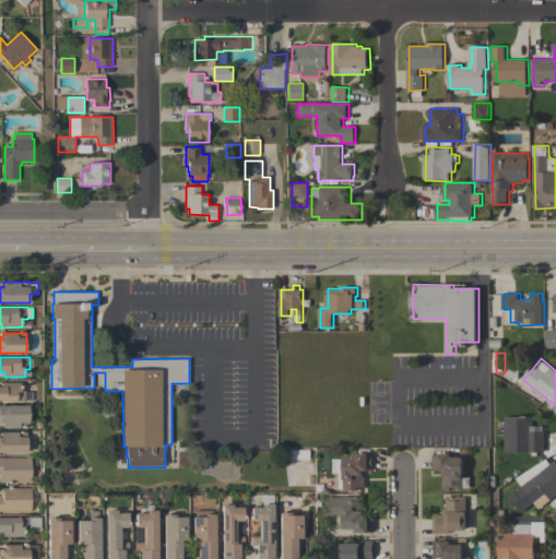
[(22,382),(22,391),(26,391),(26,401),(0,401),(0,387),(1,387),(1,382),(22,382)]
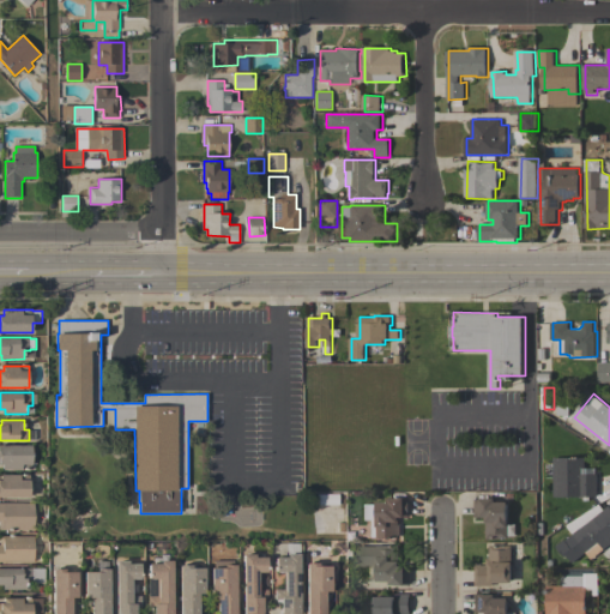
[(0,445),(32,445),(34,469),(4,469),(4,464),(0,464),(0,445)]
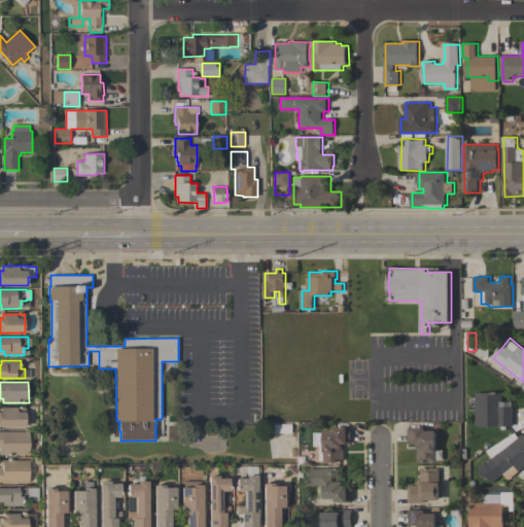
[(478,392),(504,392),(504,407),(516,407),(516,426),(478,426),(478,392)]
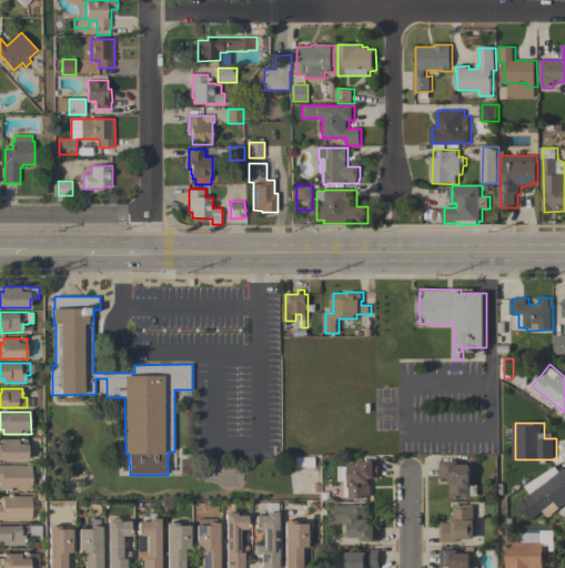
[(29,439),(29,460),(0,460),(0,444),(2,444),(2,439),(29,439)]
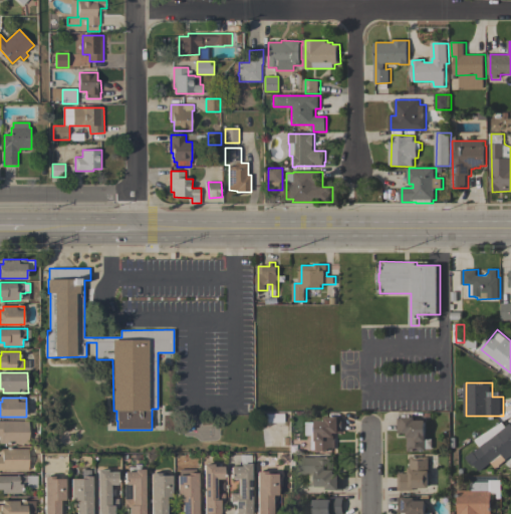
[(307,422),(317,422),(317,420),(327,420),(327,417),(344,417),(344,433),(336,433),(336,440),(337,440),(337,448),(335,448),(335,450),(313,450),(313,435),(307,435),(307,422)]
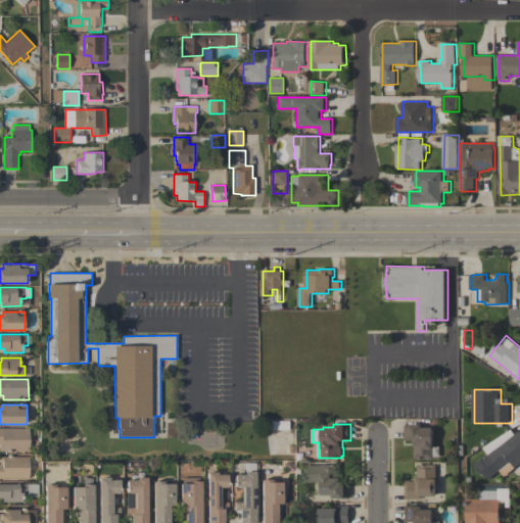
[(406,426),(411,426),(411,424),(424,424),(424,427),(434,427),(434,446),(441,446),(441,457),(434,457),(434,459),(425,459),(416,459),(416,440),(407,440),(406,426)]
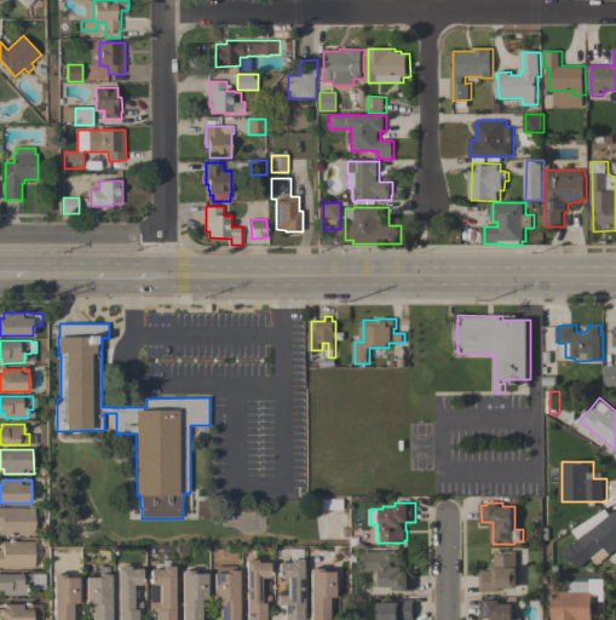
[(0,507),(36,507),(36,535),(0,535),(0,507)]
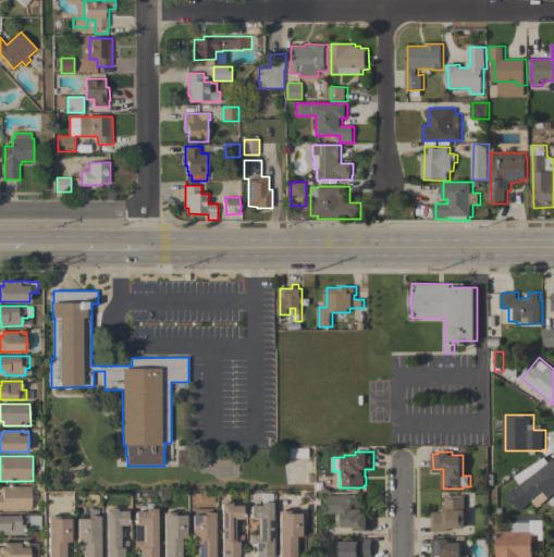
[(550,462),(522,484),(516,477),(546,457),(550,462)]
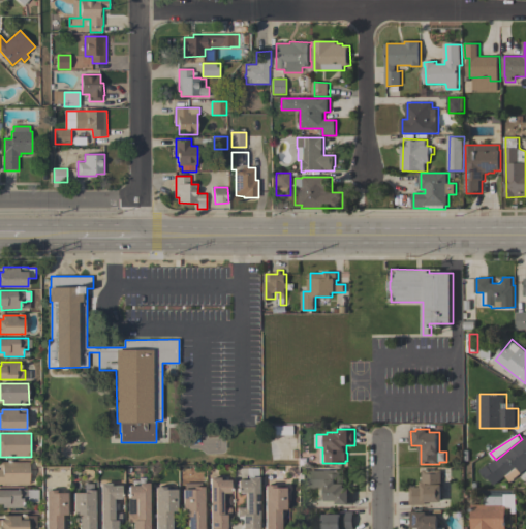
[(525,470),(512,481),(495,461),(525,438),(525,470)]
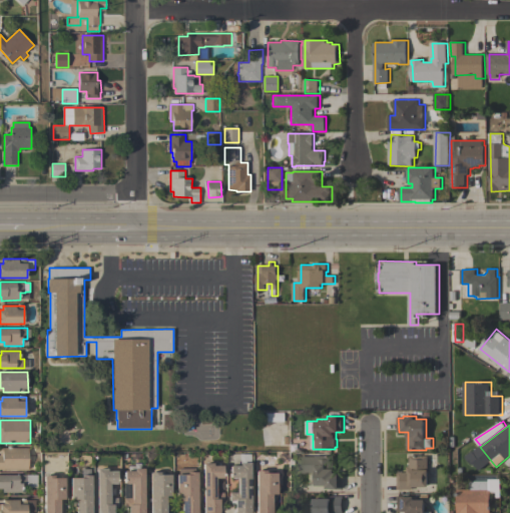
[(0,469),(0,455),(1,455),(1,448),(30,448),(30,469),(0,469)]
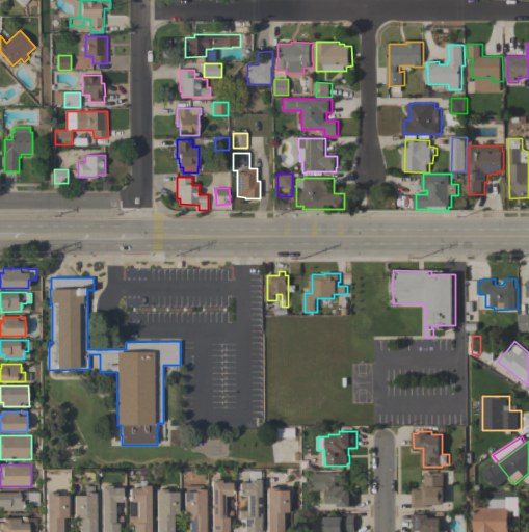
[(328,473),(328,472),(348,472),(348,490),(358,490),(358,507),(346,507),(340,507),(340,504),(328,504),(328,489),(313,490),(313,473),(328,473)]
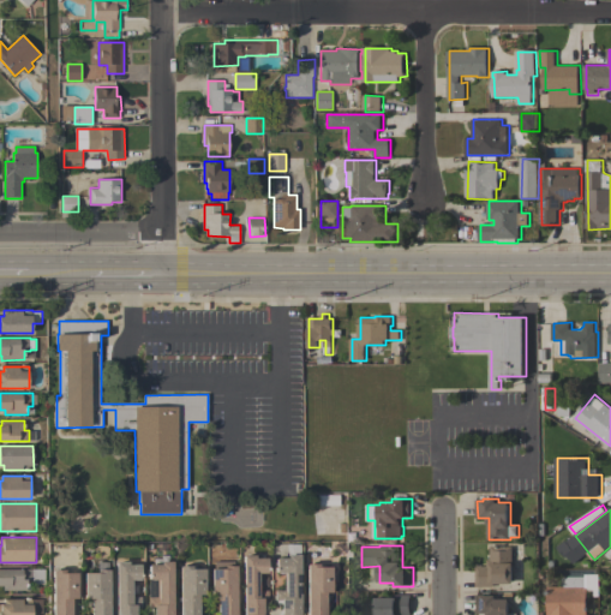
[(478,566),(489,566),(489,560),(492,560),(492,547),(514,547),(514,584),(496,584),(496,587),(478,586),(478,566)]
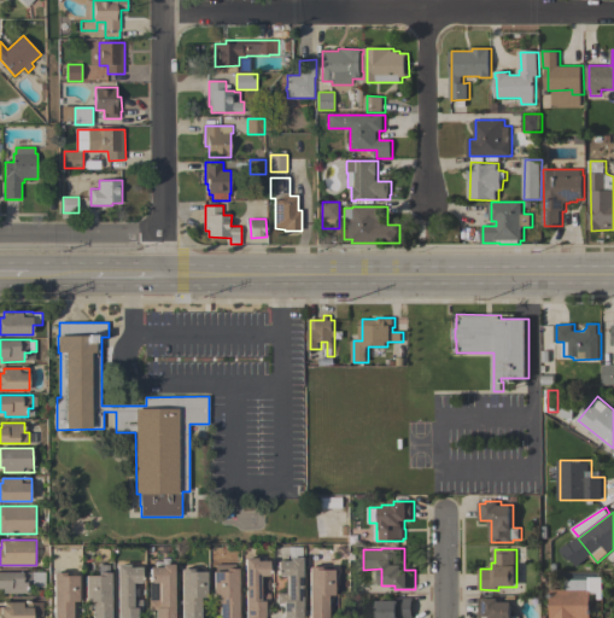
[(261,594),(270,593),(272,604),(264,604),(264,617),(246,617),(246,558),(257,558),(257,561),(269,561),(270,576),(261,576),(261,594)]
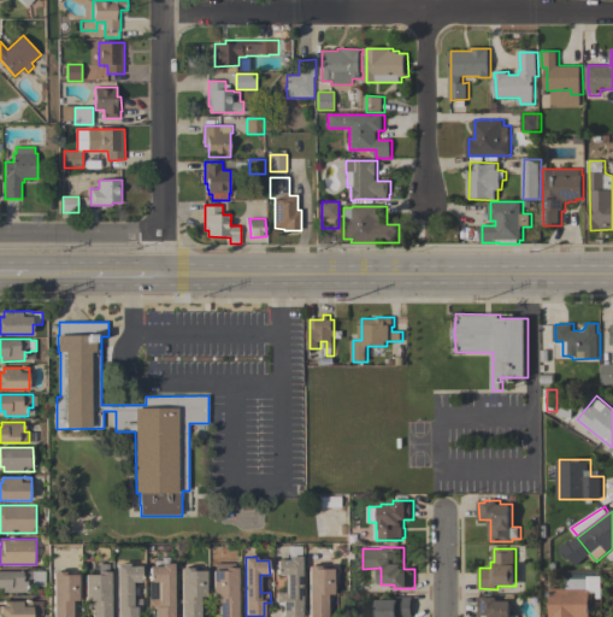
[(302,616),(283,616),(283,603),(277,603),(277,593),(287,592),(287,575),(278,575),(278,559),(290,559),(290,557),(302,557),(302,616)]
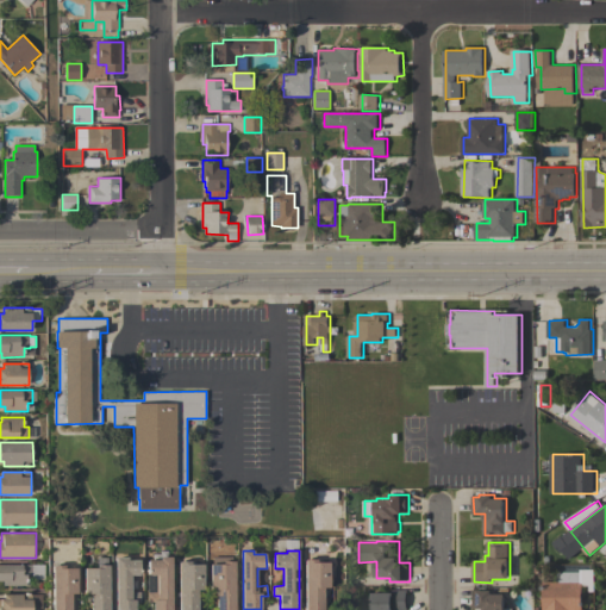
[(141,574),(131,576),(132,592),(142,592),(142,603),(136,603),(136,609),(117,609),(117,558),(129,556),(129,560),(141,560),(141,574)]
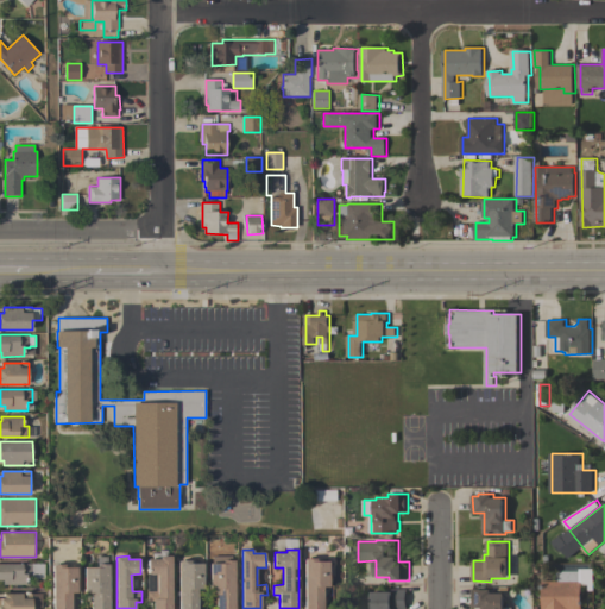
[(172,608),(153,608),(153,601),(149,601),(149,591),(157,591),(157,575),(149,575),(149,559),(161,559),(161,556),(172,556),(172,608)]
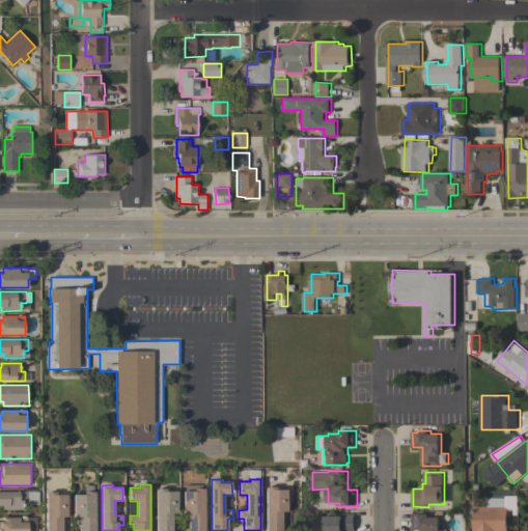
[(184,491),(187,491),(187,485),(203,485),(203,488),(205,488),(205,530),(190,530),(190,513),(185,513),(184,491)]
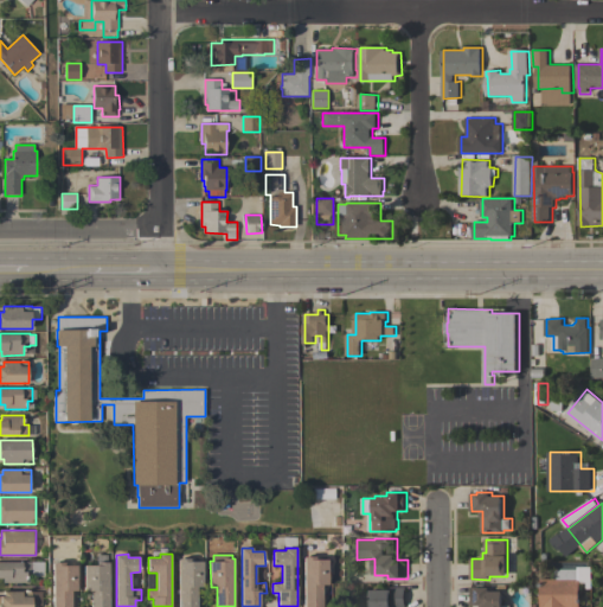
[(328,585),(322,585),(322,606),(305,606),(305,556),(316,556),(316,560),(328,560),(328,585)]
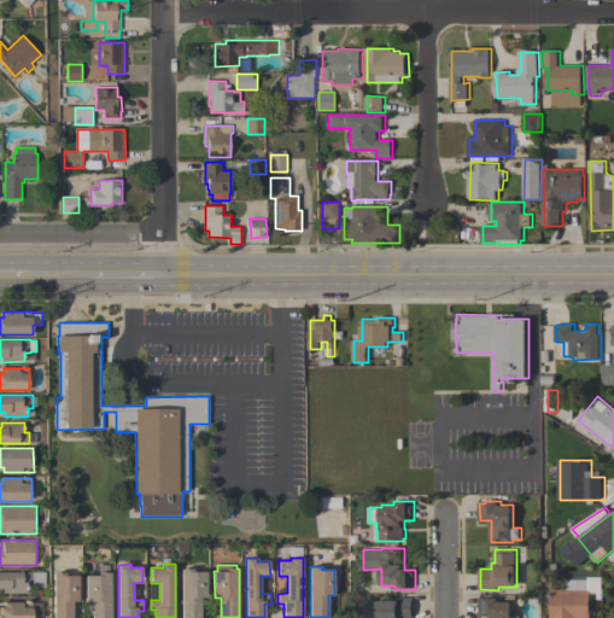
[(208,598),(200,598),(200,617),(182,617),(182,569),(194,569),(194,572),(208,572),(208,598)]
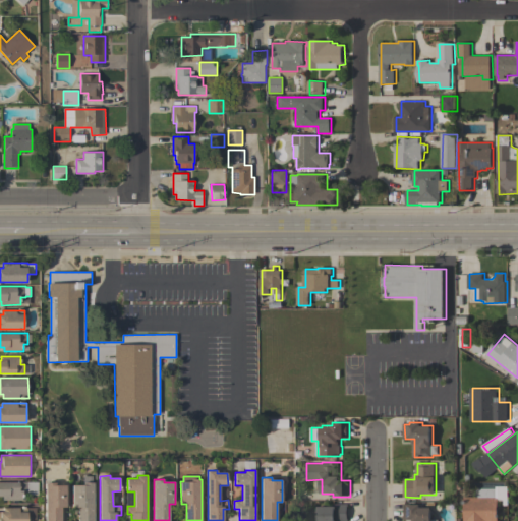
[(4,500),(4,497),(0,497),(0,482),(39,482),(39,494),(23,495),(23,500),(4,500)]
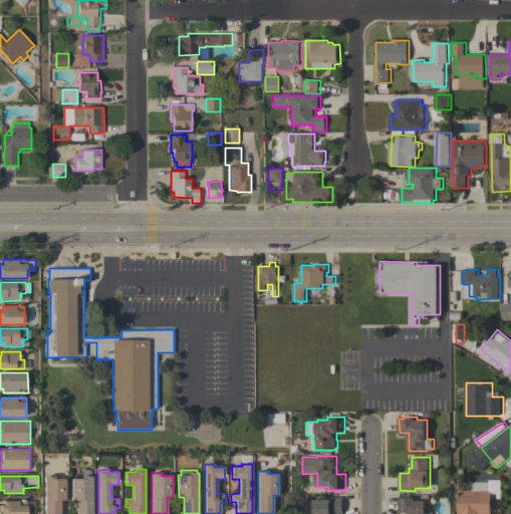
[(92,513),(77,513),(77,500),(71,500),(71,479),(82,479),(82,476),(92,476),(92,513)]
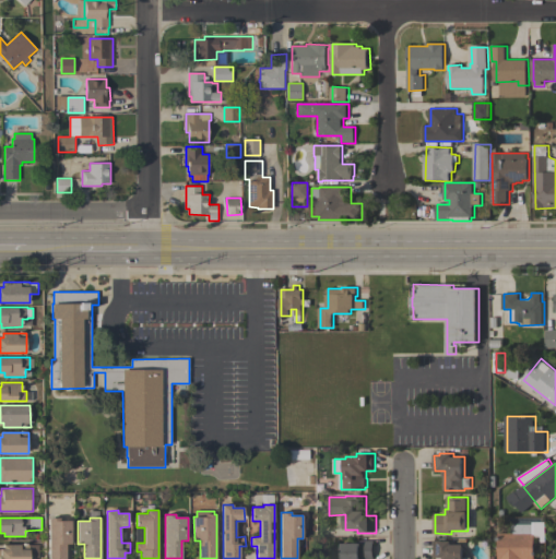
[(72,544),(66,544),(66,558),(49,558),(49,519),(60,519),(60,521),(71,521),(72,544)]
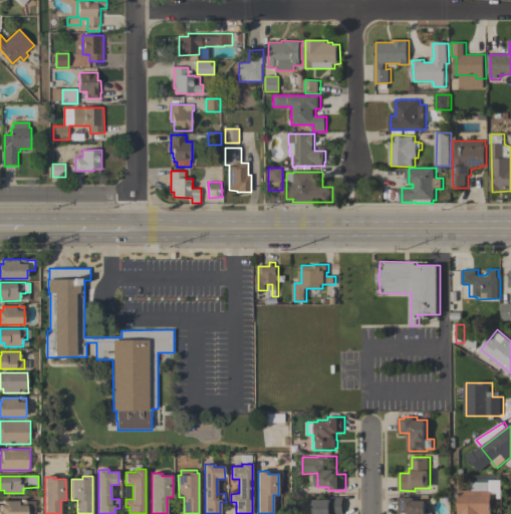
[(474,490),(474,482),(491,482),(491,490),(493,490),(493,513),(460,513),(460,490),(474,490)]
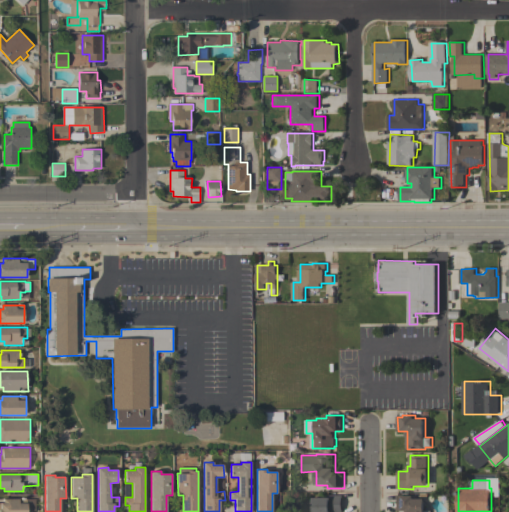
[(307,511),(307,499),(314,499),(314,497),(332,497),(332,495),(344,495),(344,511),(307,511)]
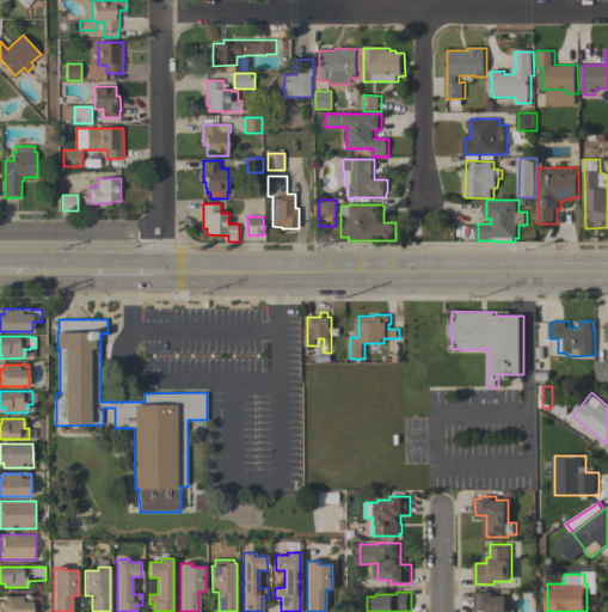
[(516,611),(486,611),(476,611),(476,592),(485,592),(496,592),(496,597),(508,595),(509,611),(516,611)]
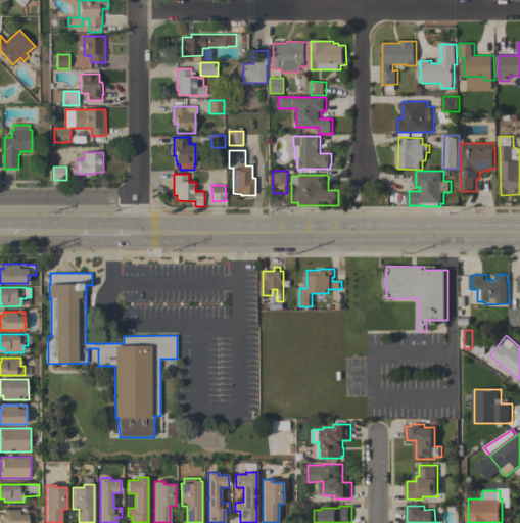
[(0,522),(0,514),(4,514),(4,510),(29,510),(29,522),(0,522)]
